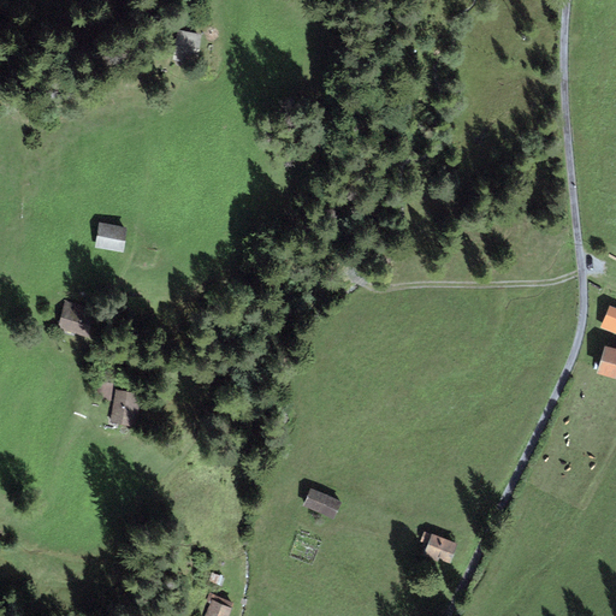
[(201,35),(176,30),(172,60),(197,64),(201,35)]
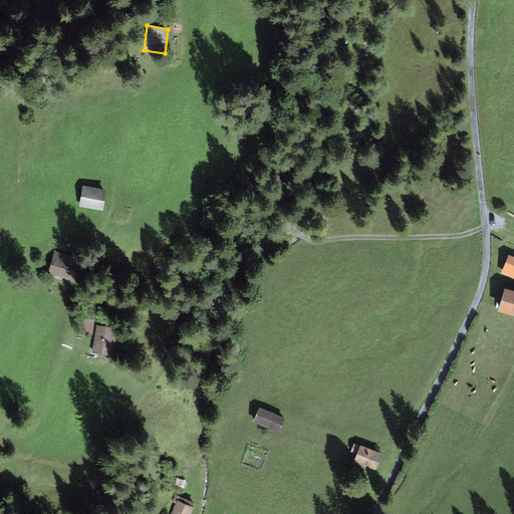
[(106,191),(82,187),(79,207),(102,211),(106,191)]
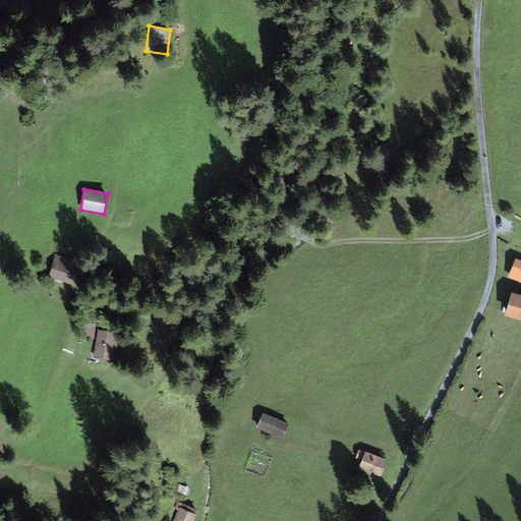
[(84,264),(55,255),(48,281),(78,289),(84,264)]
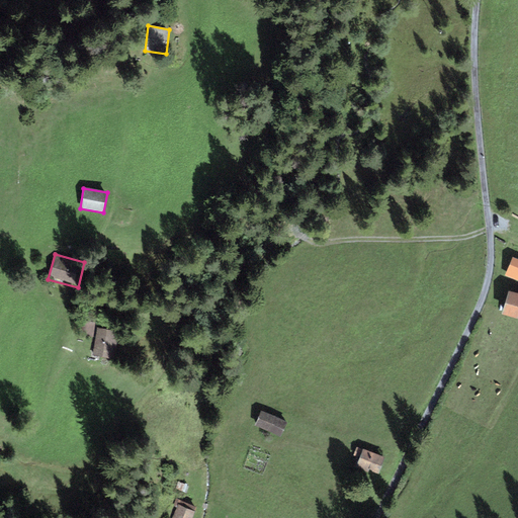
[(517,259),(512,257),(505,275),(517,280),(517,259)]
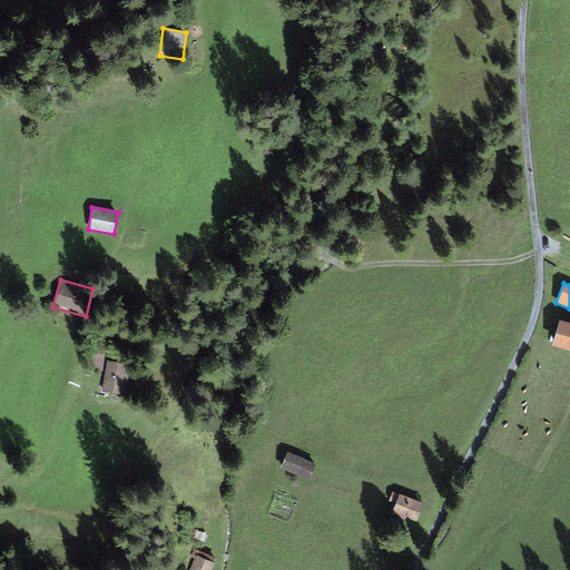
[(569,323),(560,321),(552,346),(569,351),(569,323)]
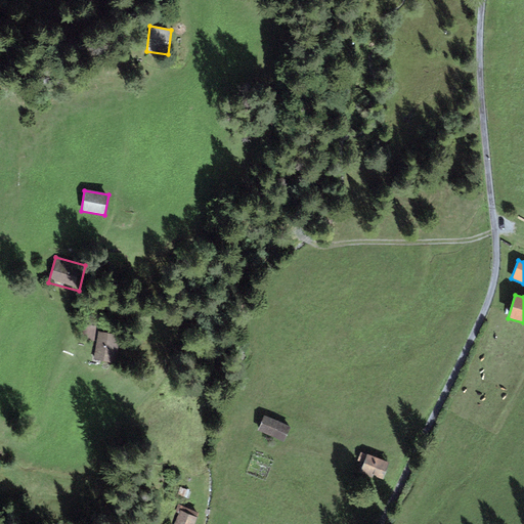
[(97,337),(99,323),(90,322),(88,335),(97,337)]
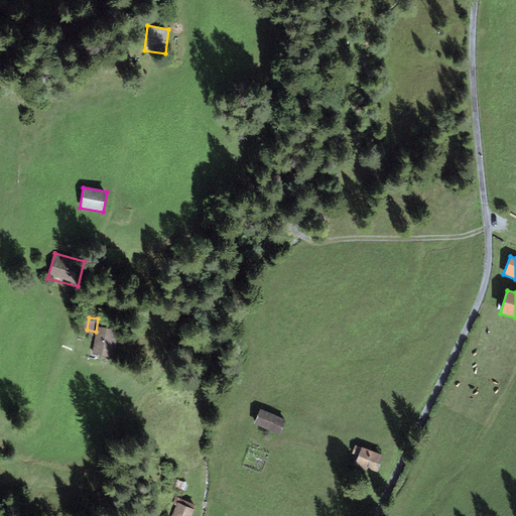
[(118,330),(97,327),(92,354),(114,358),(118,330)]
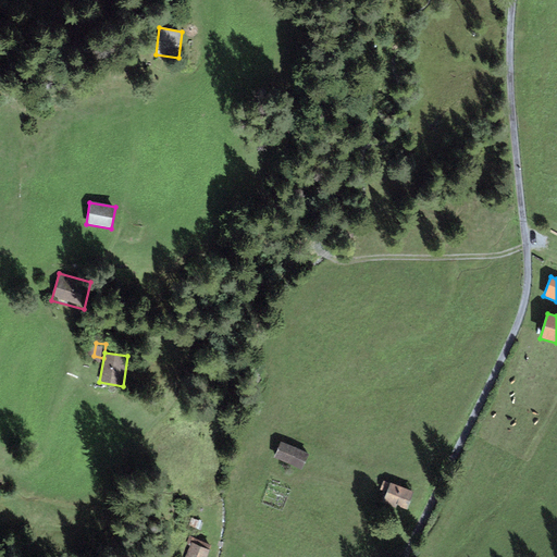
[(308,454),(281,442),(274,458),(301,470),(308,454)]
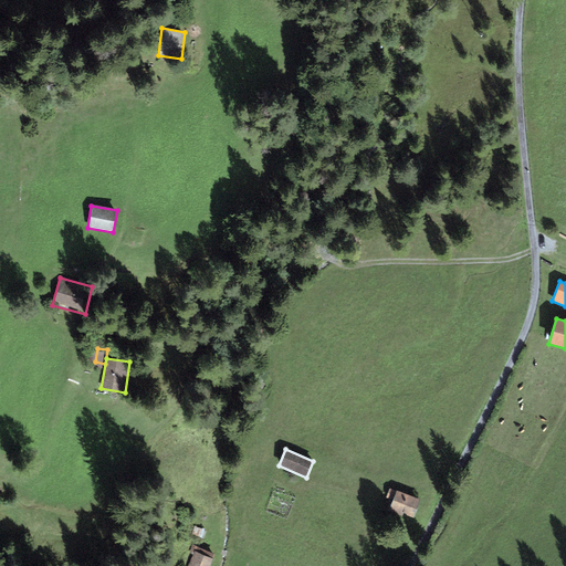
[(419,500),(389,489),(386,498),(392,501),(389,511),(401,516),(402,513),(412,517),(419,500)]
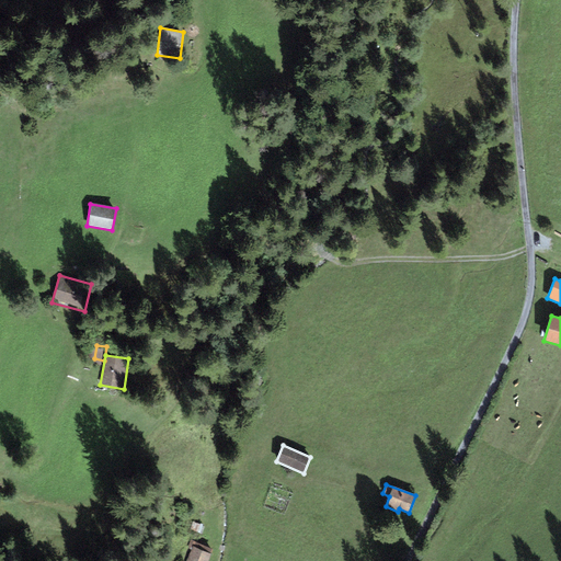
[(208,560),(214,549),(191,540),(187,548),(192,550),(186,560),(208,560)]
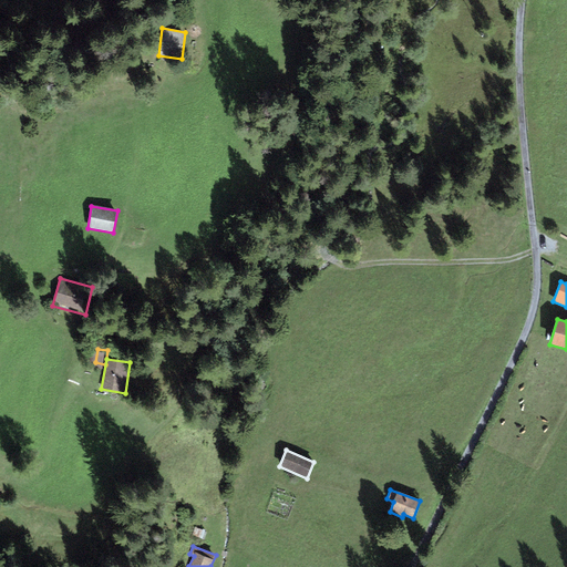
All buildings are outlined.
